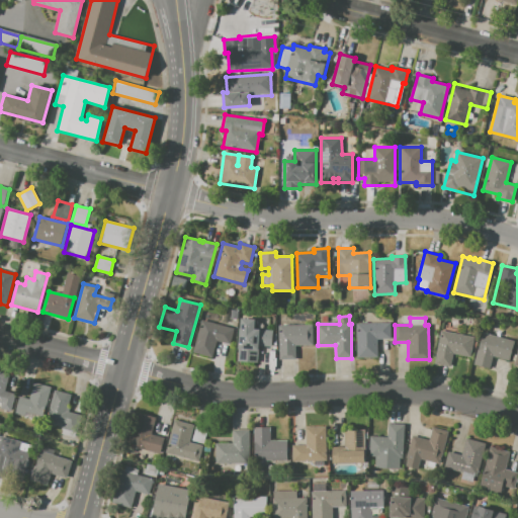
[(241,319),(256,320),(255,329),(273,330),(272,346),(259,345),(257,362),(238,361),(241,319)]
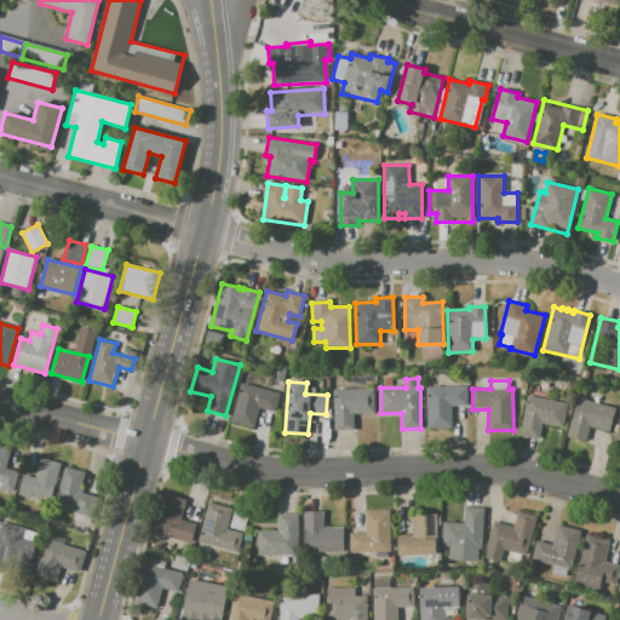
[(241,383),(280,394),(275,412),(259,407),(253,429),(230,422),(241,383)]
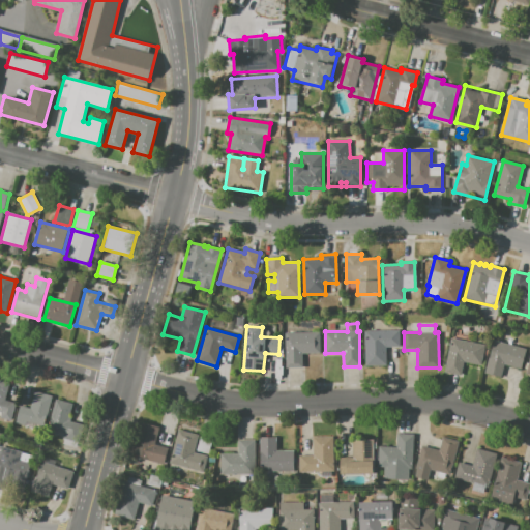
[(399,330),(399,348),(385,348),(385,365),(364,365),(364,330),(399,330)]
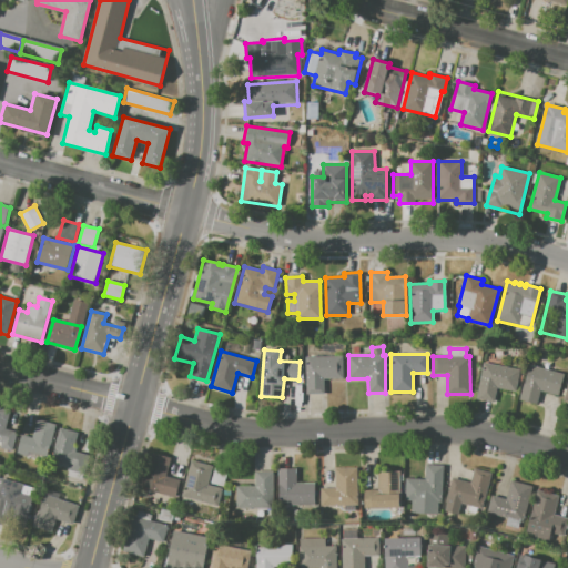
[(343,356),(343,378),(325,378),(325,394),(306,394),(305,357),(343,356)]
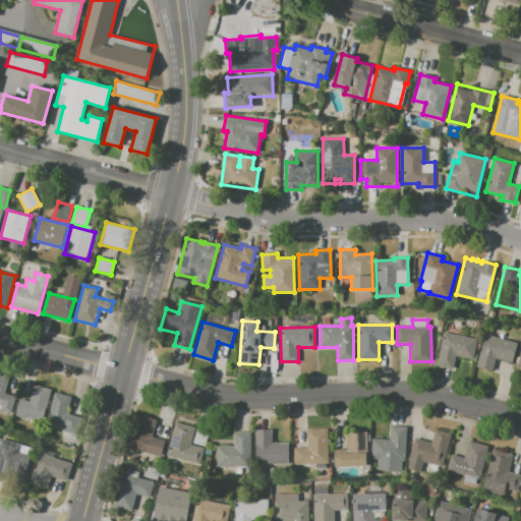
[(444,332),(477,338),(473,359),(455,356),(453,368),(438,365),(444,332)]
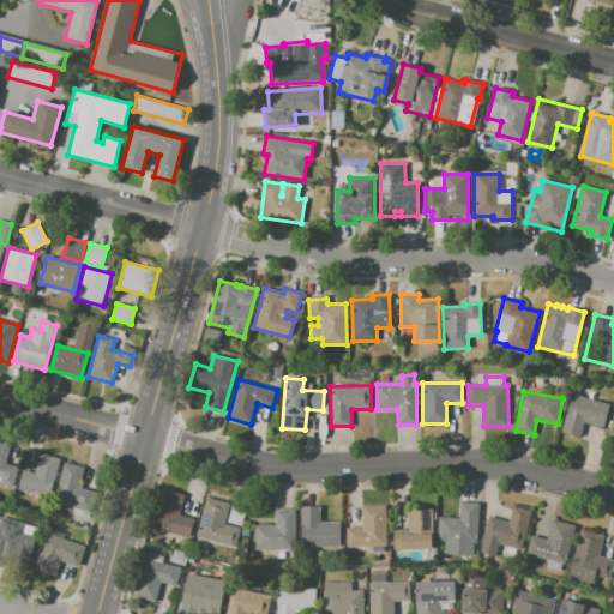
[(609,404),(602,428),(584,422),(581,437),(561,432),(572,393),(609,404)]
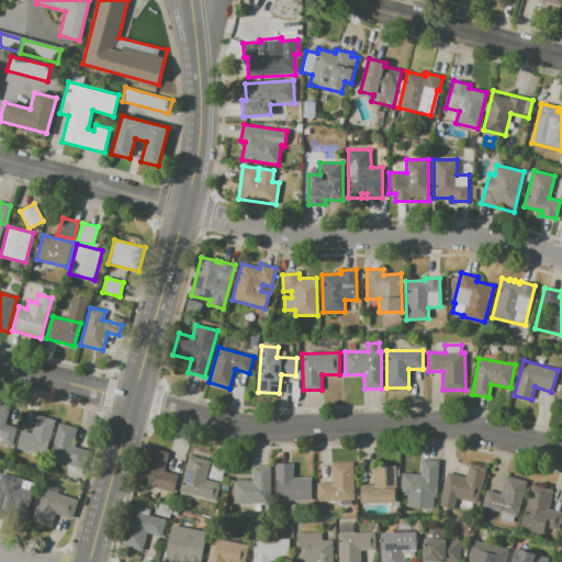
[(0,403),(10,406),(6,424),(18,427),(12,446),(0,442),(0,403)]
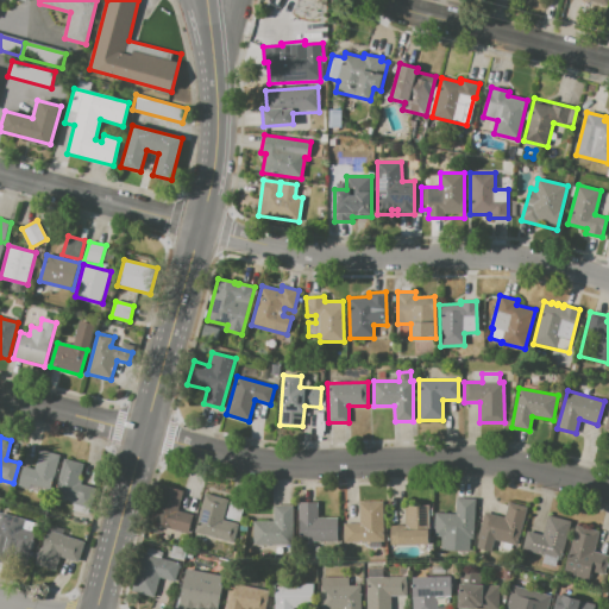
[(60,456),(49,496),(17,488),(23,465),(35,469),(39,450),(60,456)]
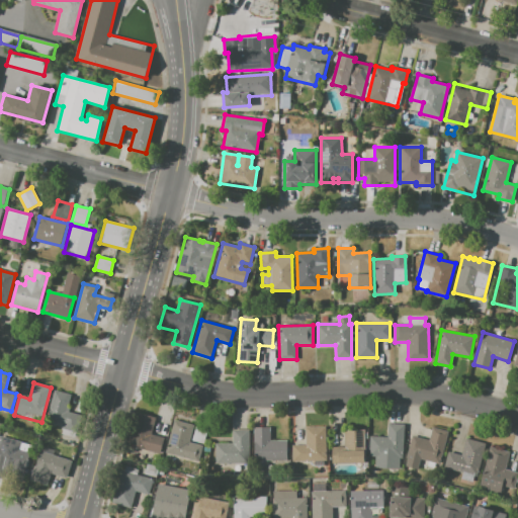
[(54,390),(71,395),(67,411),(81,414),(74,437),(62,433),(63,429),(62,428),(63,423),(46,419),(54,390)]
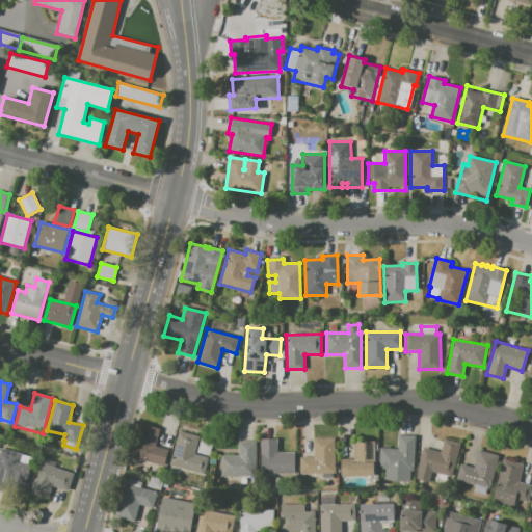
[(164,467),(131,457),(139,423),(159,428),(155,446),(168,449),(164,467)]
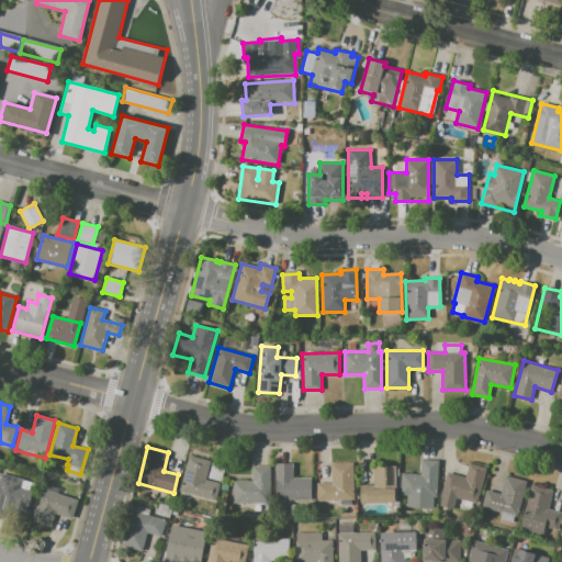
[(189,456),(210,461),(205,480),(221,484),(216,502),(179,492),(189,456)]
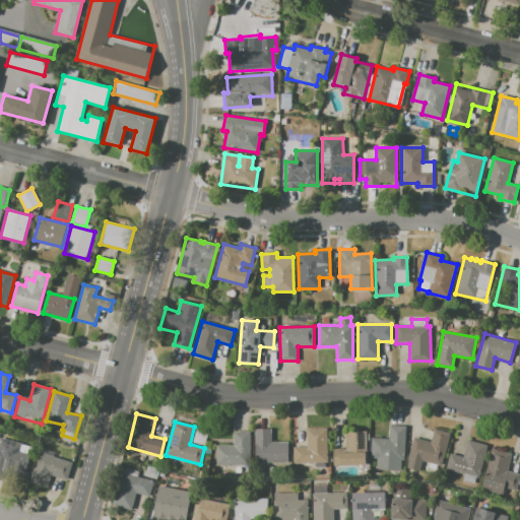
[(404,426),(404,464),(400,464),(400,469),(377,469),(377,459),(371,459),(371,438),(389,438),(389,426),(404,426)]
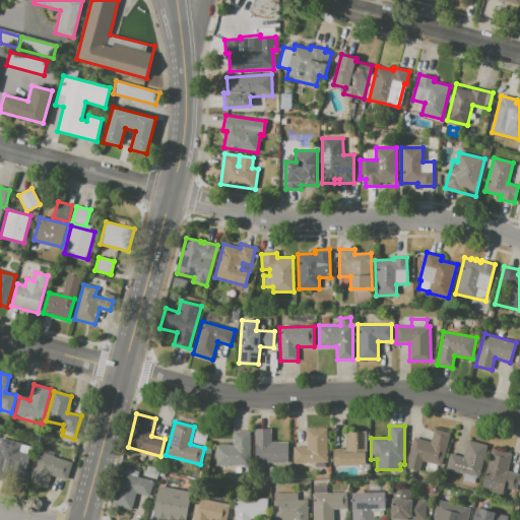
[(193,442),(196,428),(209,431),(205,446),(193,442)]
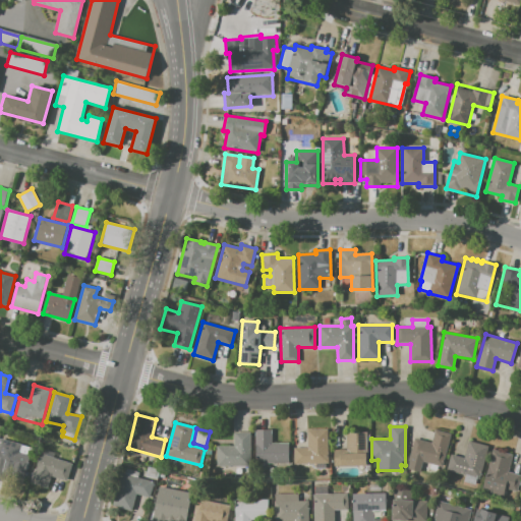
[(255,429),(273,429),(273,443),(289,443),(289,464),(255,464),(255,429)]
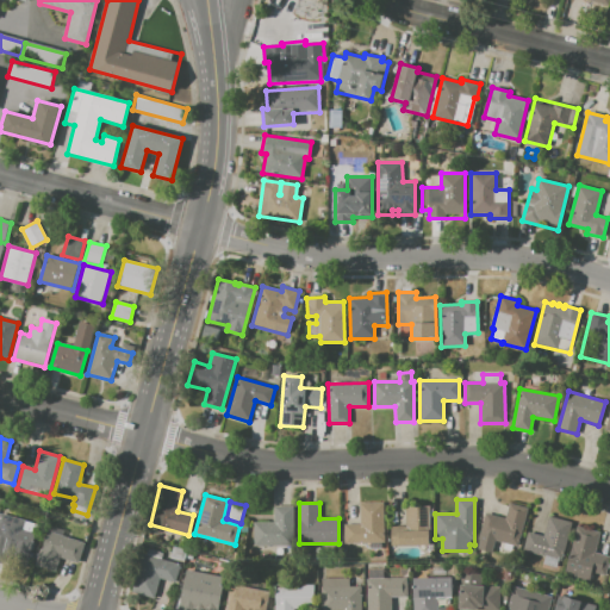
[(344,543),(344,524),(359,524),(359,503),(384,503),(384,543),(344,543)]
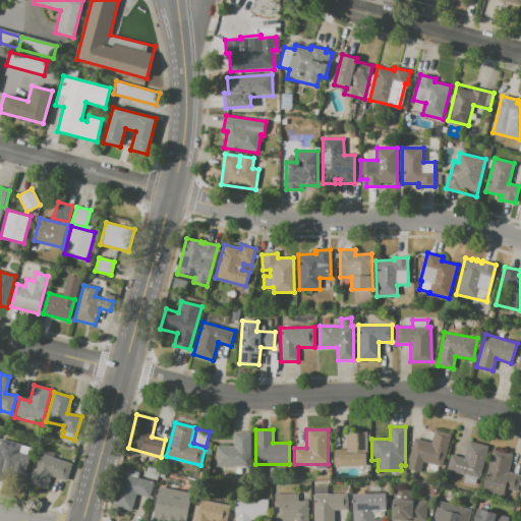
[(451,435),(442,466),(409,457),(414,438),(431,442),(435,429),(451,435)]
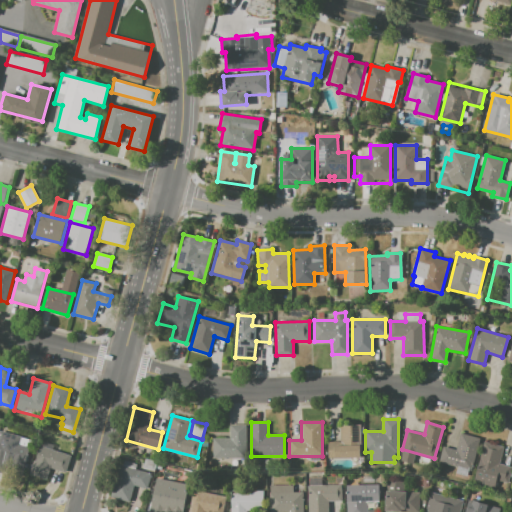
[(328,459),(328,442),(340,442),(340,424),(360,424),(360,459),(328,459)]
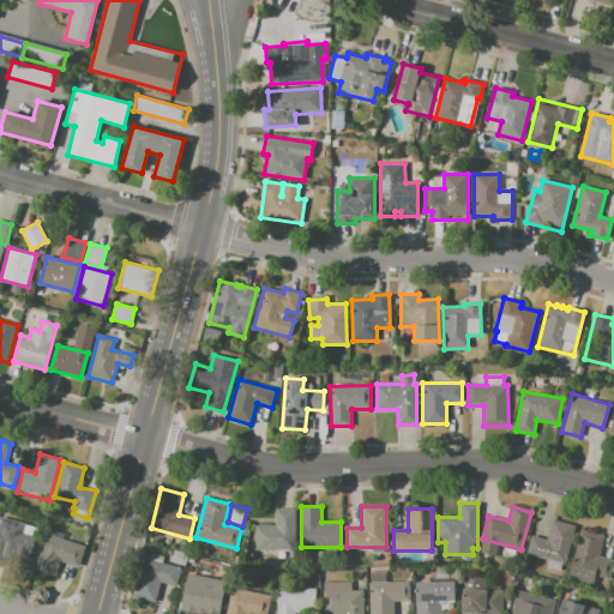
[(295,510),(295,549),(256,549),(256,525),(276,525),(276,510),(295,510)]
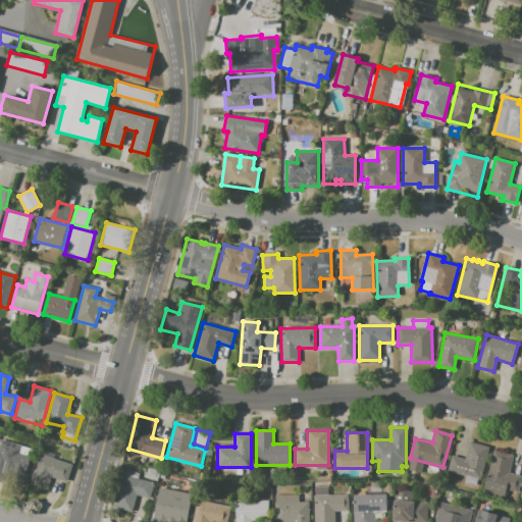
[(0,482),(0,439),(21,445),(19,453),(30,455),(23,481),(12,479),(11,485),(0,482)]
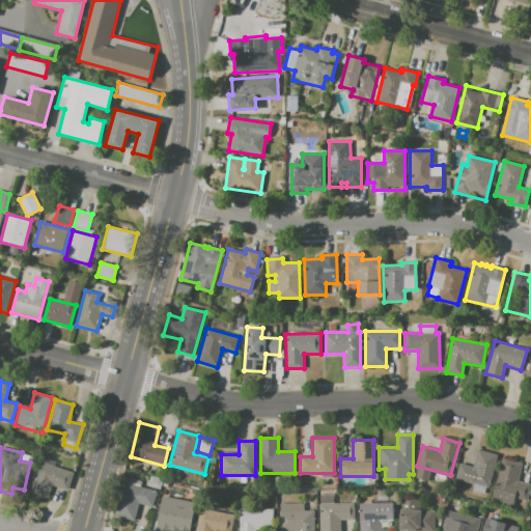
[(498,454),(488,488),(485,488),(483,495),(473,492),(475,485),(455,479),(459,463),(472,466),(477,449),(498,454)]
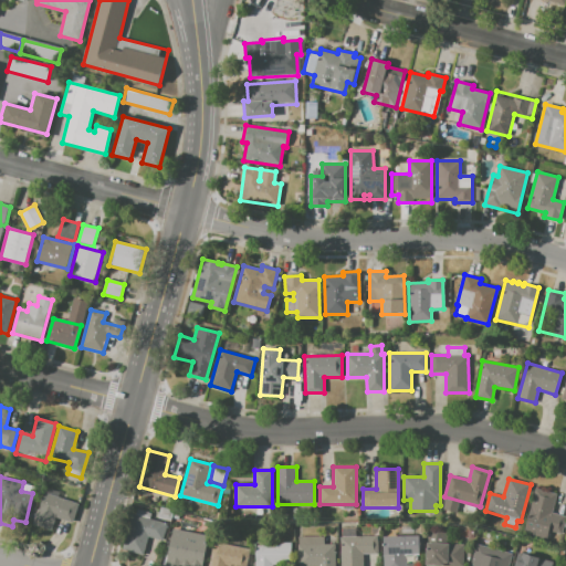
[(45,488),(60,493),(59,498),(79,504),(72,523),(55,517),(51,531),(32,524),(37,510),(39,510),(45,488)]
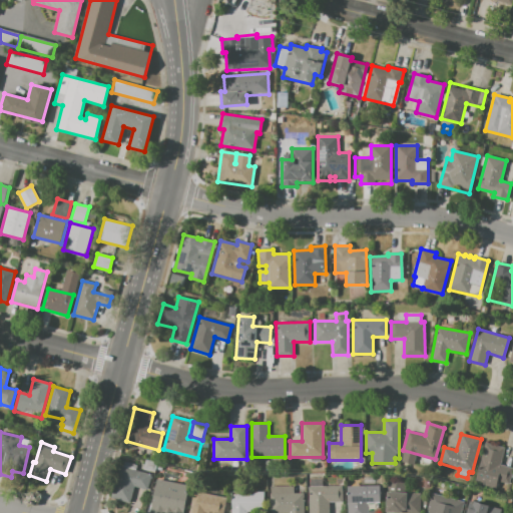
[(485,443),(504,448),(499,465),(512,468),(508,485),(496,481),(494,489),(474,483),(485,443)]
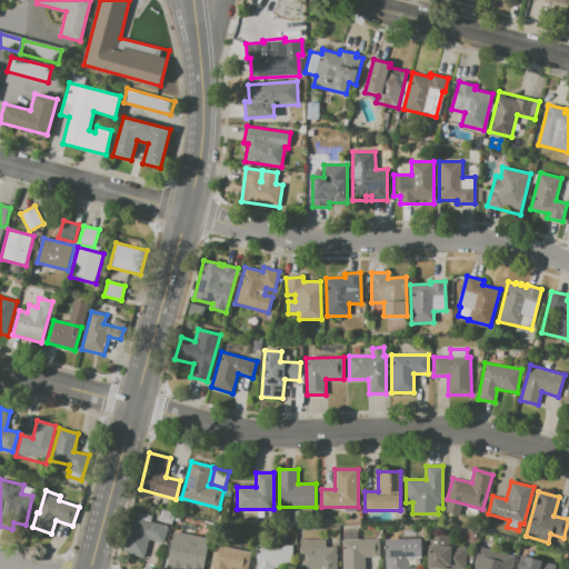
[(161,510),(175,513),(172,522),(159,519),(161,510)]
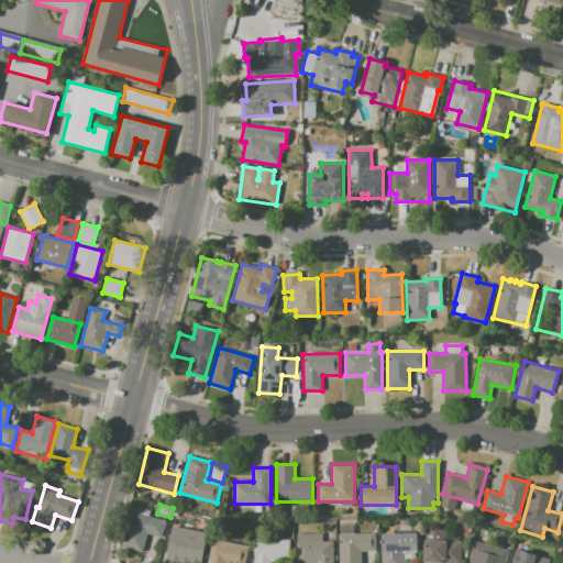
[(121,547),(130,511),(135,512),(136,507),(151,511),(150,516),(167,520),(163,538),(146,533),(142,552),(121,547)]
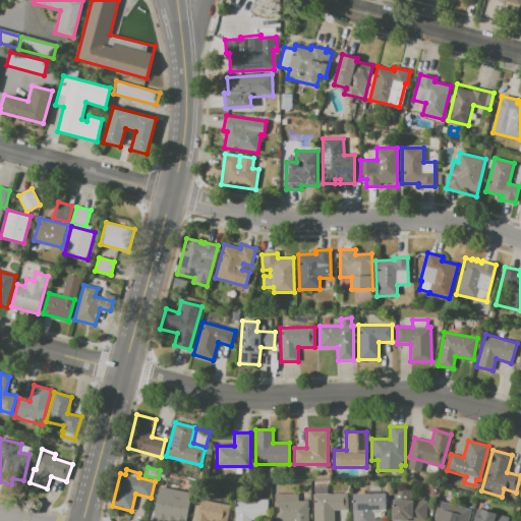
[(160,486),(191,493),(185,520),(166,520),(169,505),(157,503),(160,486)]
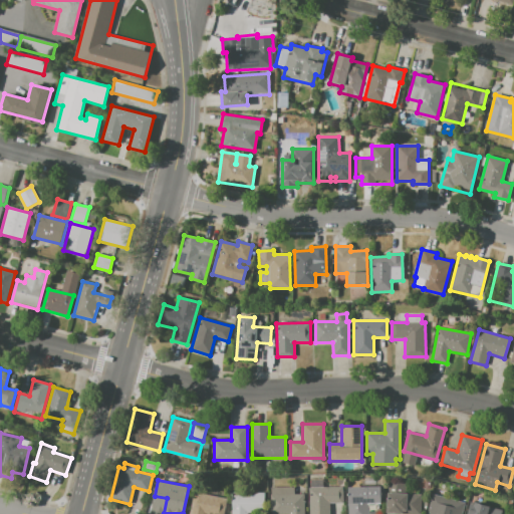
[(342,486),(342,502),(329,502),(329,513),(309,513),(309,487),(310,487),(310,480),(322,480),(323,487),(342,486)]
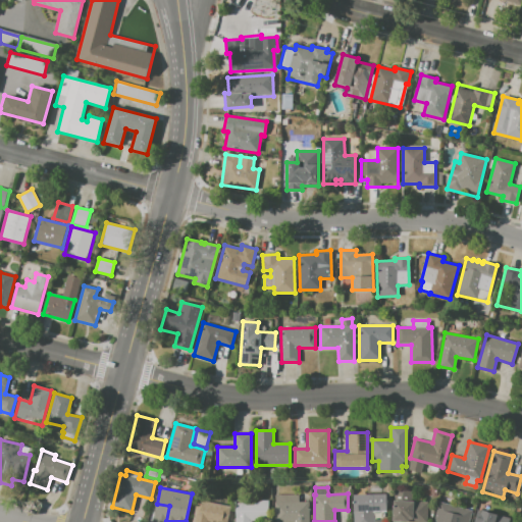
[(428,503),(426,521),(410,521),(409,521),(392,521),(394,489),(412,490),(412,502),(428,503)]
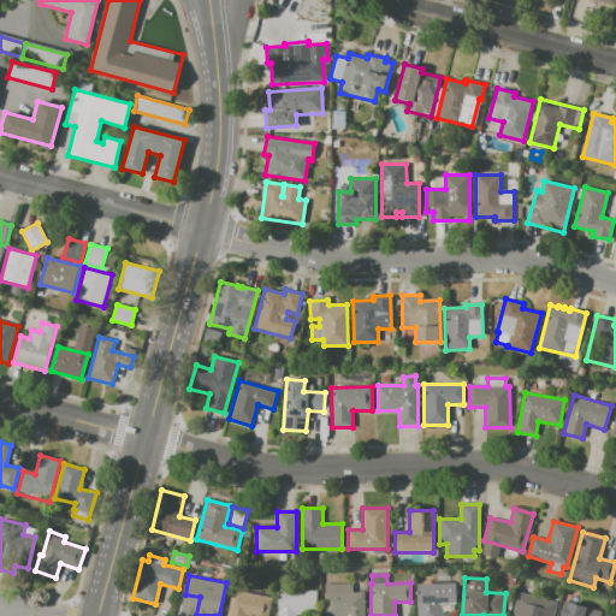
[(366,615),(325,615),(325,584),(353,584),(354,593),(366,593),(366,615)]
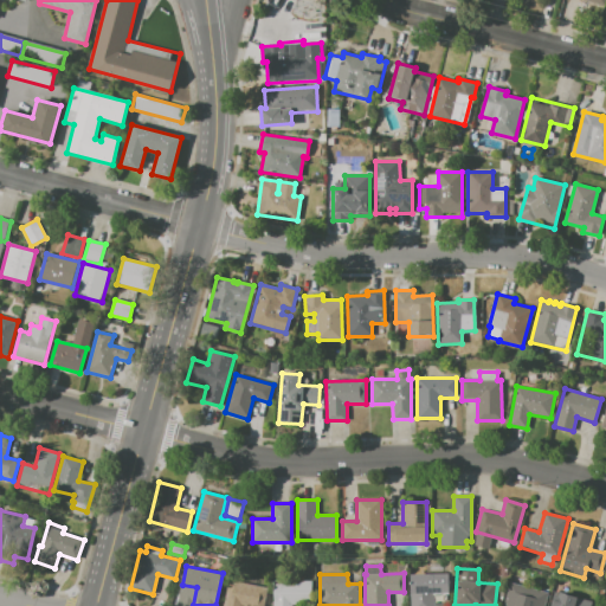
[(410,605),(410,575),(449,574),(449,593),(434,594),(434,605),(410,605)]
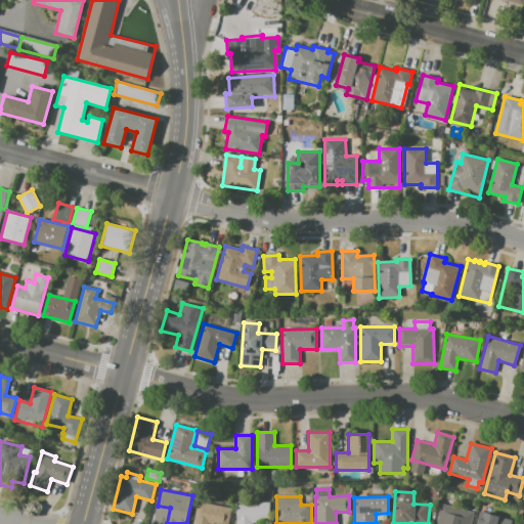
[(236,523),(236,501),(270,500),(270,522),(252,522),(252,523),(236,523)]
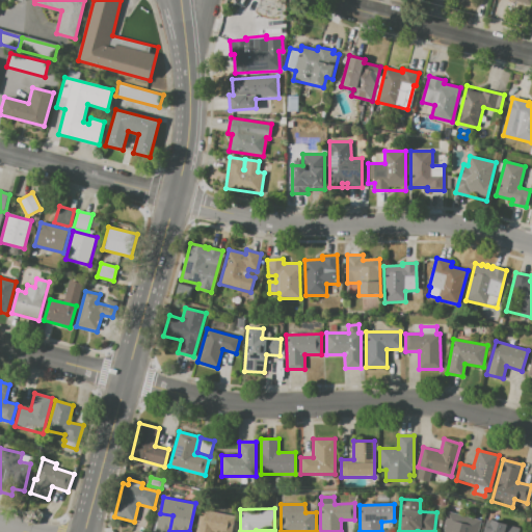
[(233,531),(215,531),(203,529),(208,510),(237,517),(233,531)]
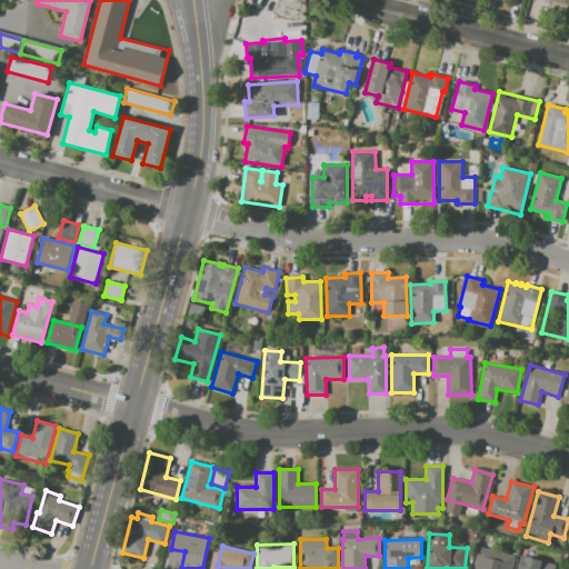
[(515,556),(510,568),(472,568),(479,547),(515,556)]
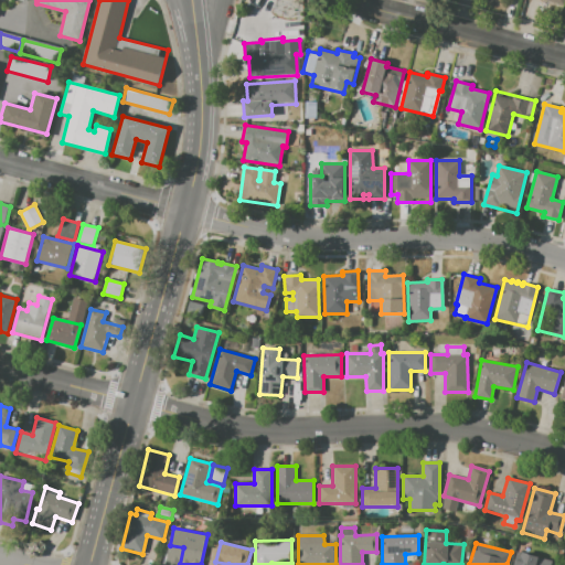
[(552,561),(550,564),(513,564),(518,551),(552,561)]
